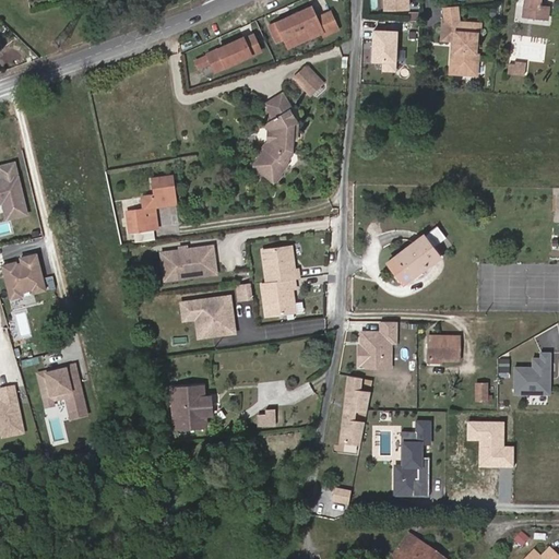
[(526,0),(524,16),(549,20),(550,8),(545,7),(540,6),(540,0),(526,0)]
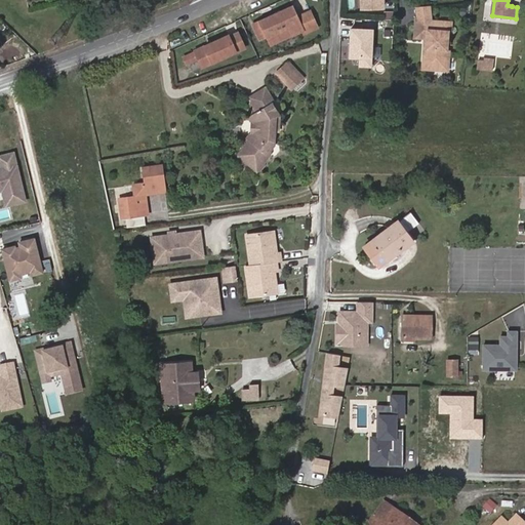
[(311,7),(294,14),(289,3),(251,19),(259,39),(265,37),(269,46),(318,25),(311,7)]
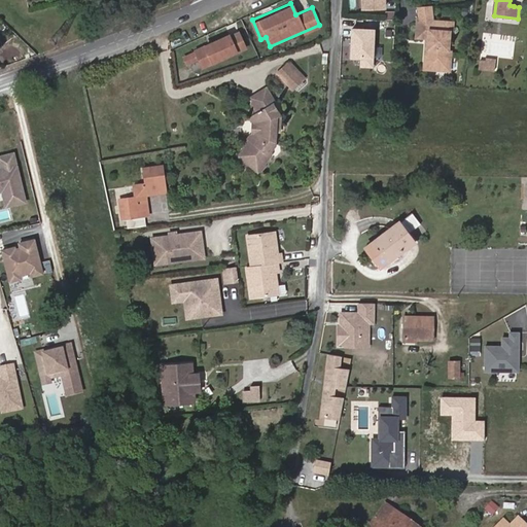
[(434,20),(433,5),(420,6),(422,22),(434,20)]
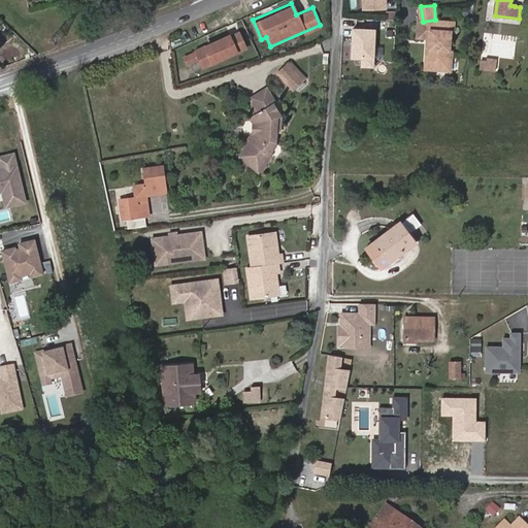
[(451,50),(453,32),(455,32),(456,22),(435,20),(423,22),(420,22),(419,33),(422,37),(428,38),(431,38),(430,45),(428,44),(427,59),(437,60),(441,70),(452,71),(454,50),(451,50)]
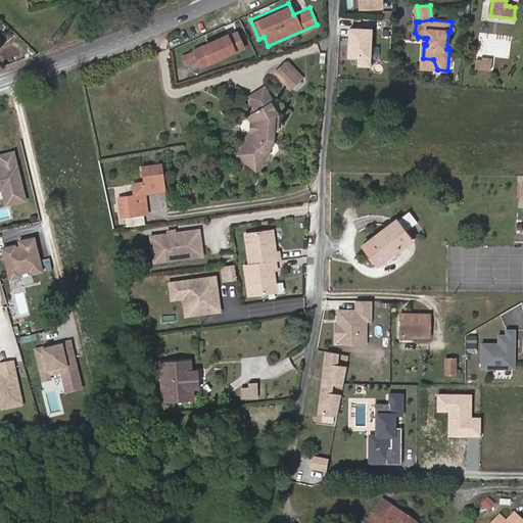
[(236,28),(180,51),(185,63),(195,59),(198,66),(244,47),(236,28)]
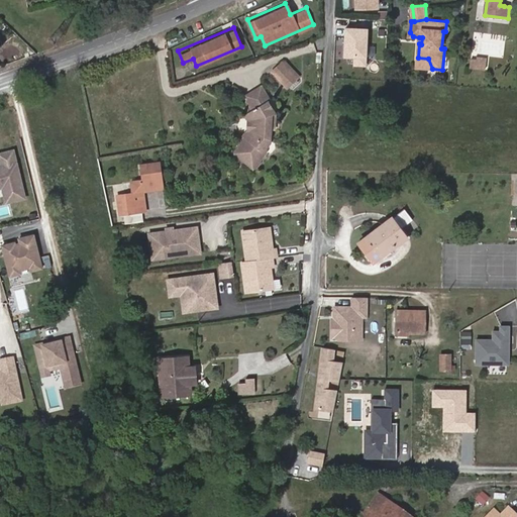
[(366,56),(366,27),(344,27),(343,56),(353,56),(366,56)]
